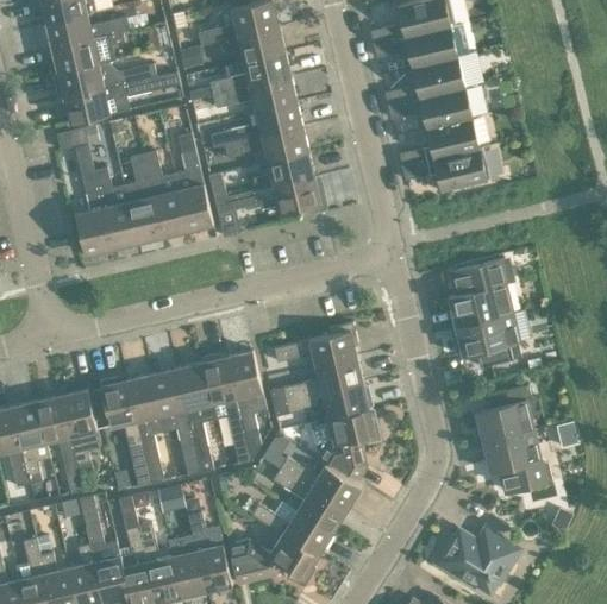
[(39,0),(45,23),(86,13),(95,11),(93,0),(39,0)]
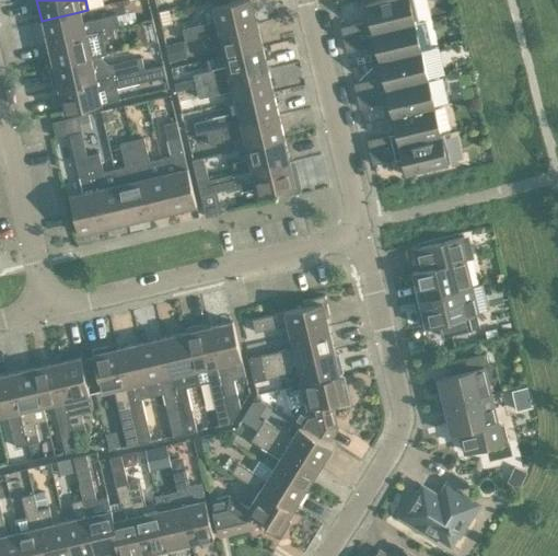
[(200,25),(182,30),(185,43),(202,38),(201,35),(255,23),(250,0),(241,0),(212,7),(216,22),(200,25)]
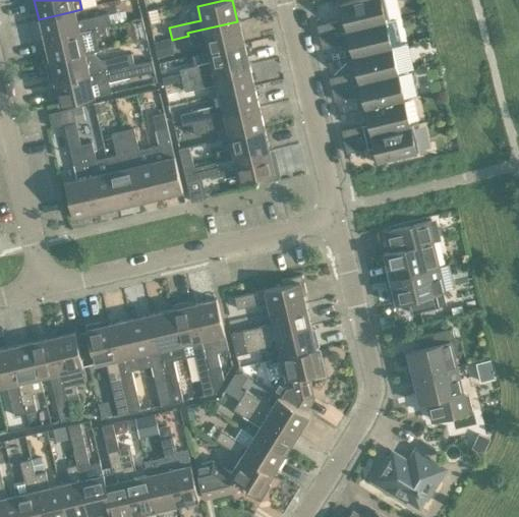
[(337,21),(316,26),(320,38),(386,22),(381,0),(358,0),(340,4),(343,14),(340,15),(337,19),(337,21)]
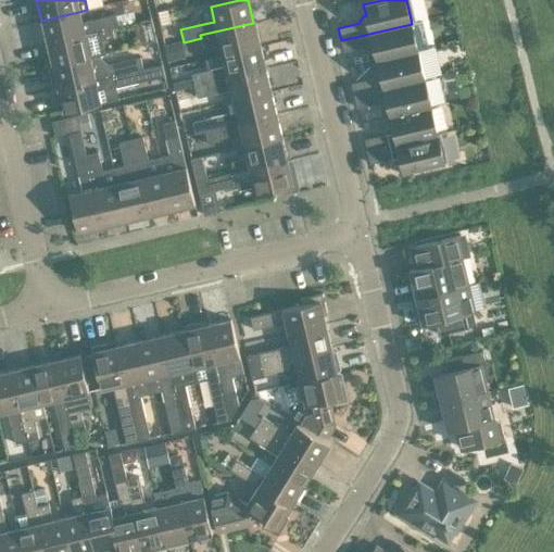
[(78,12),(41,21),(47,44),(109,29),(117,27),(115,15),(97,20),(97,21),(82,24),(78,12)]
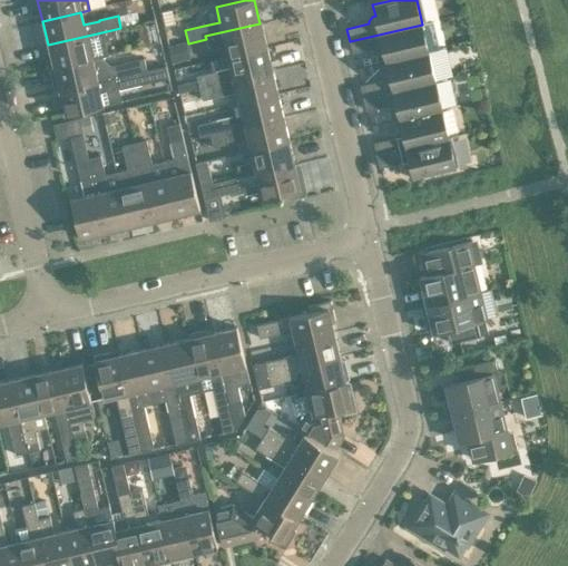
[(154,20),(142,23),(147,47),(159,44),(154,20)]
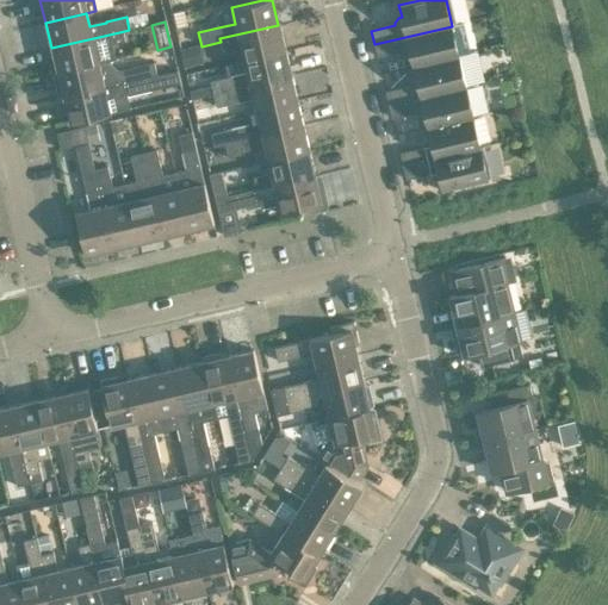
[(202,47),(180,51),(182,63),(223,54),(241,49),(243,62),(285,51),(278,25),(219,38),(221,42),(202,47)]
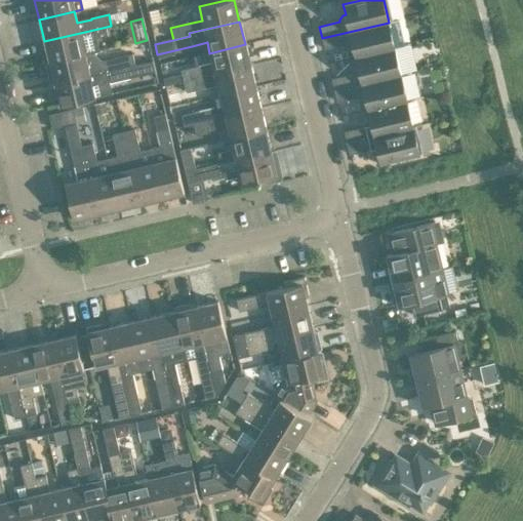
[(389,23),(322,38),(324,49),(346,44),(346,48),(350,49),(354,48),(356,57),(395,48),(389,23)]
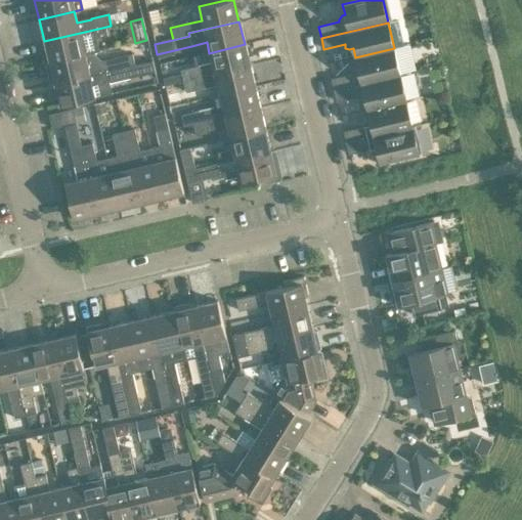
[(102,28),(44,41),(49,62),(84,54),(92,53),(99,51),(96,38),(104,36),(102,28)]
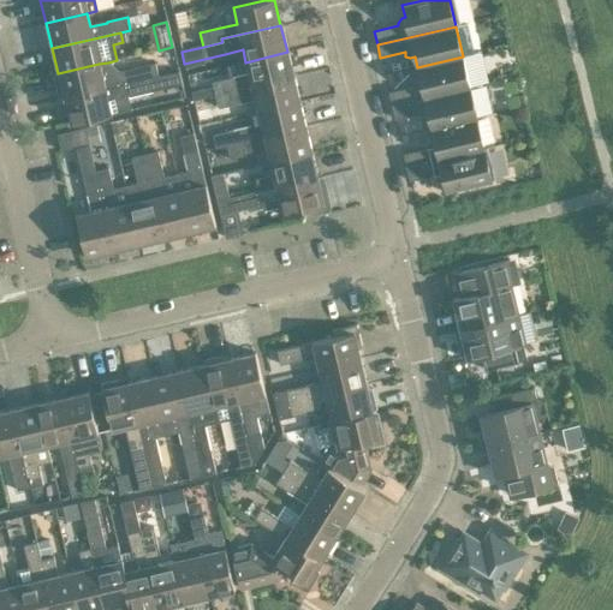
[(232,78),(212,83),(212,87),(214,96),(293,77),(287,52),(245,63),(249,75),(232,78)]
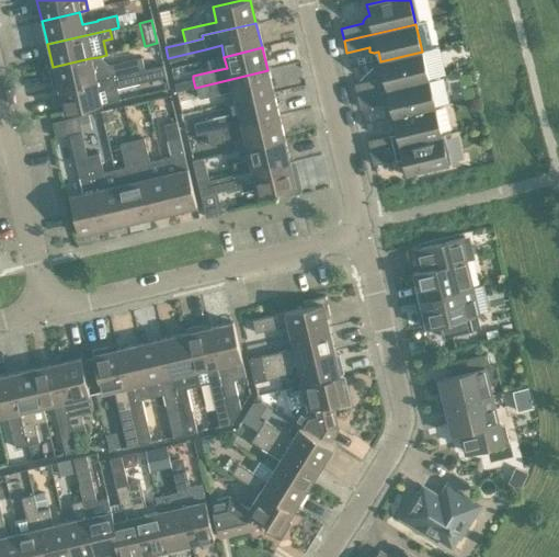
[(377,80),(354,86),(357,98),(430,80),(422,52),(380,61),(383,72),(379,74),(378,74),(376,77),(377,80)]
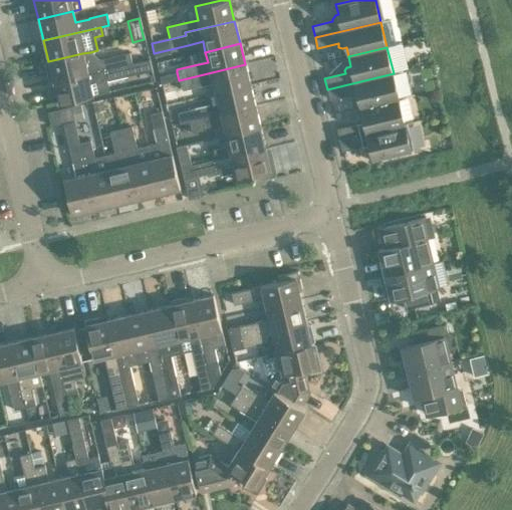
[(46,64),(45,66),(47,74),(49,75),(51,75),(53,82),(102,71),(102,72),(131,65),(128,54),(116,56),(106,59),(98,60),(91,54),(90,52),(82,53),(48,61),(48,63),(46,64)]
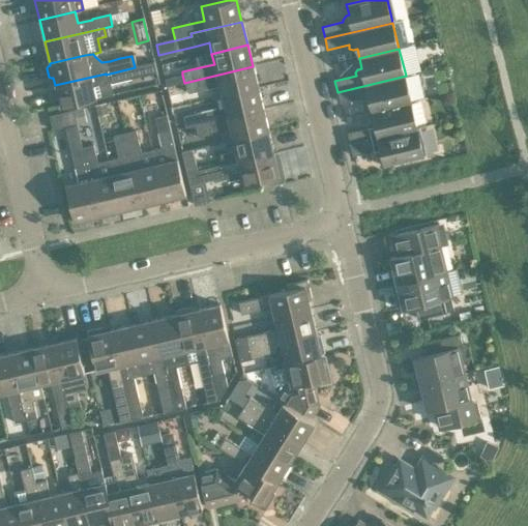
[(106,74),(55,85),(60,108),(95,99),(111,96),(109,84),(155,72),(153,63),(135,67),(106,75),(106,74)]
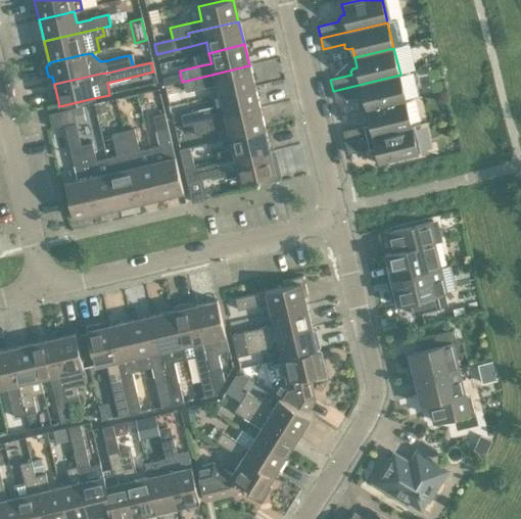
[(249,65),(182,82),(185,93),(202,89),(202,88),(217,85),(219,95),(254,87),(249,65)]
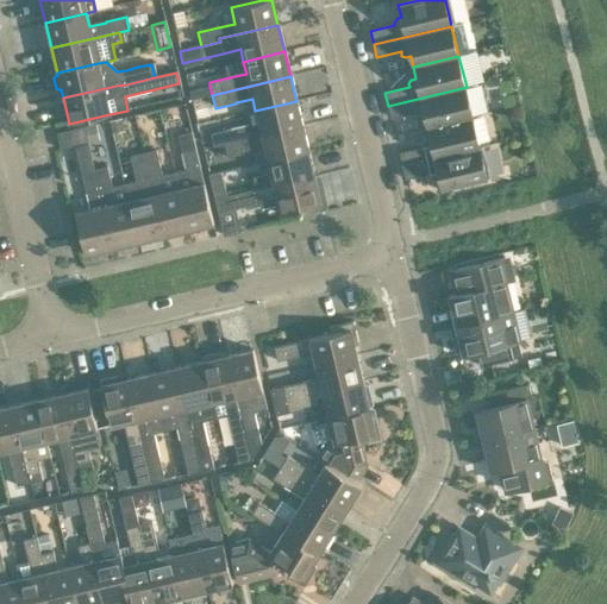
[(210,86),(188,92),(191,100),(212,95),(210,86)]
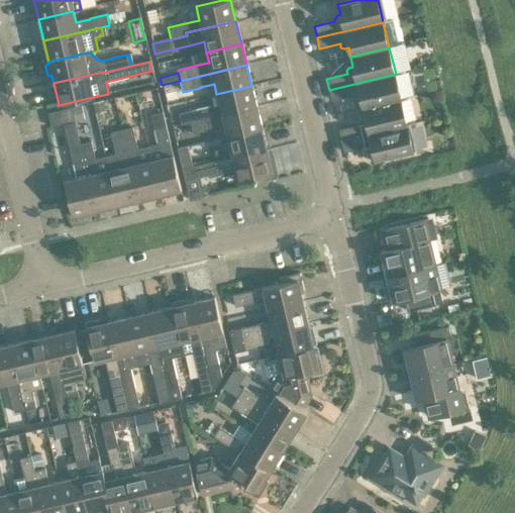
[(396,74),(329,90),(331,101),(352,96),(352,99),(355,101),(357,100),(361,100),(363,109),(402,100),(396,74)]
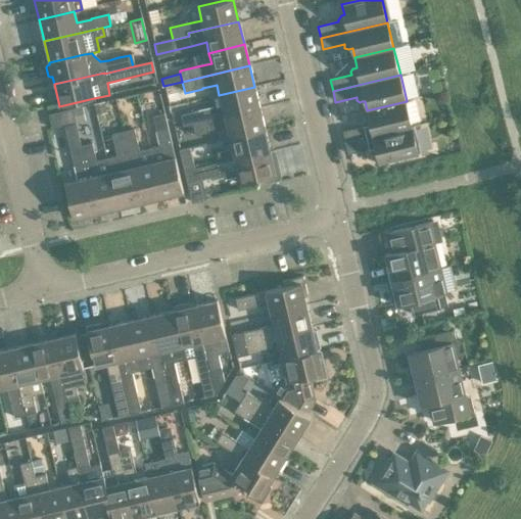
[(190,113),(181,115),(183,126),(192,124),(192,125),(259,108),(254,87),(219,95),(219,96),(210,98),(214,108),(207,109),(190,113)]
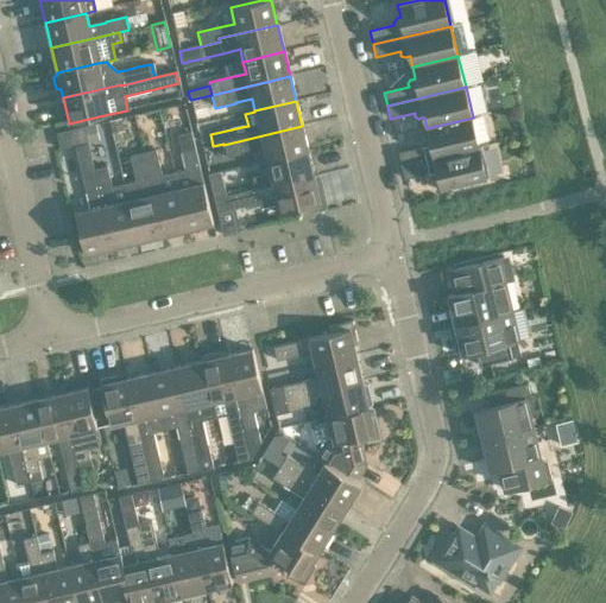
[(422,147),(398,153),(402,166),(480,147),(473,118),(427,128),(429,139),(424,140),(422,144),(422,147)]
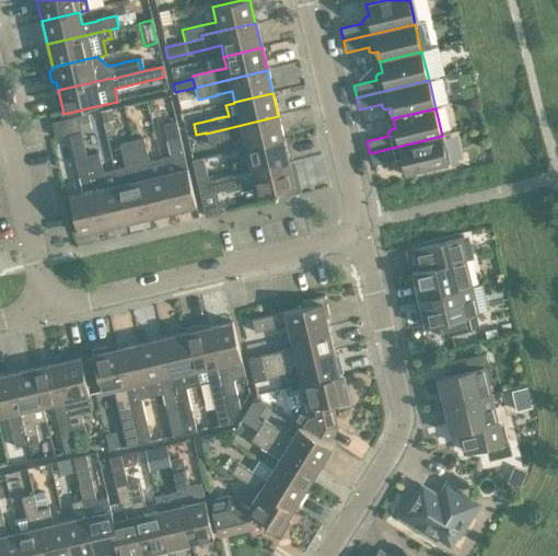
[(111,109),(100,112),(102,124),(114,120),(111,109)]
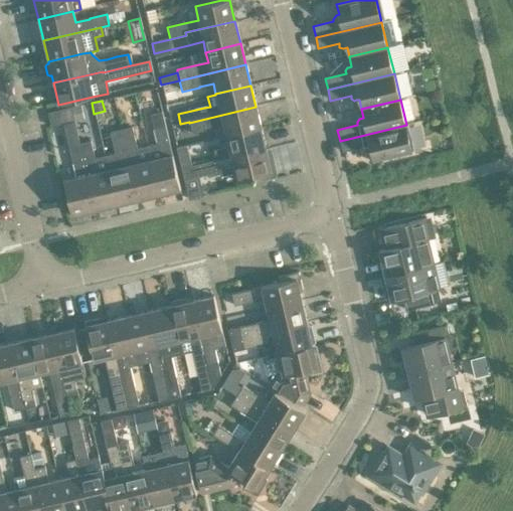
[(80,106),(71,108),(74,121),(83,119),(80,106)]
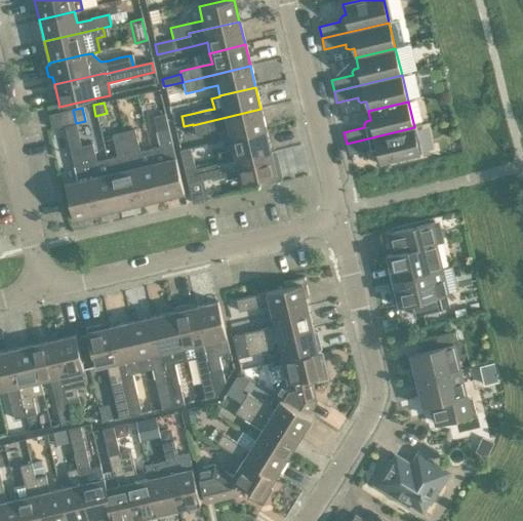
[(260,109),(193,125),(196,136),(213,132),(213,131),(228,128),(230,139),(266,131),(260,109)]
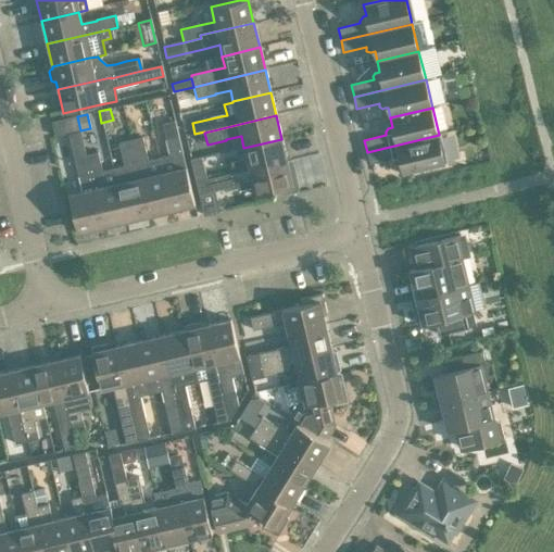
[(76,116),(51,123),(54,137),(67,134),(79,132),(76,116)]
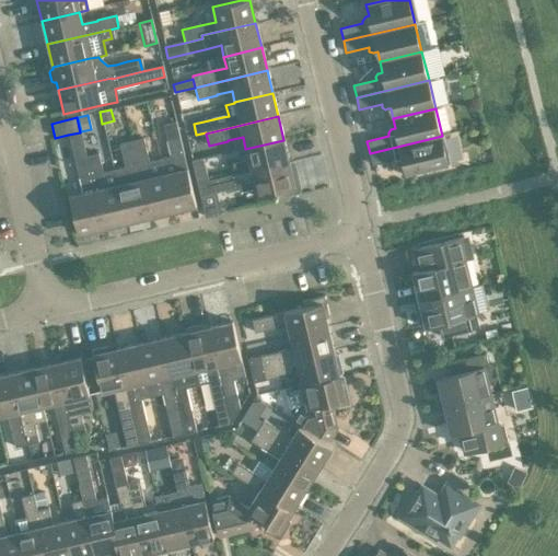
[(171,157),(159,160),(172,212),(196,207),(187,169),(186,169),(178,135),(175,120),(163,124),(166,138),(171,157)]
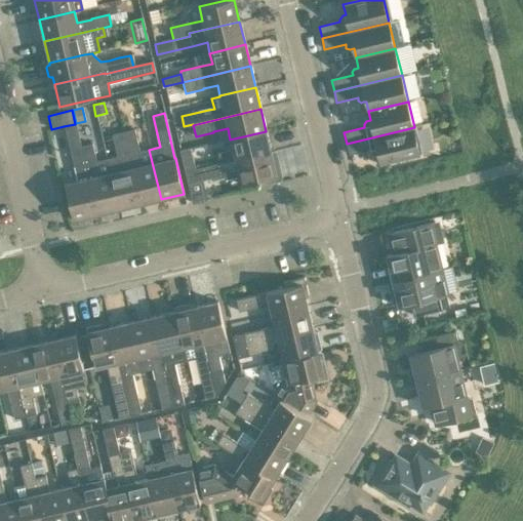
[(75,124),(64,126),(70,150),(74,167),(77,182),(65,185),(73,219),(96,214),(80,147),(75,124)]
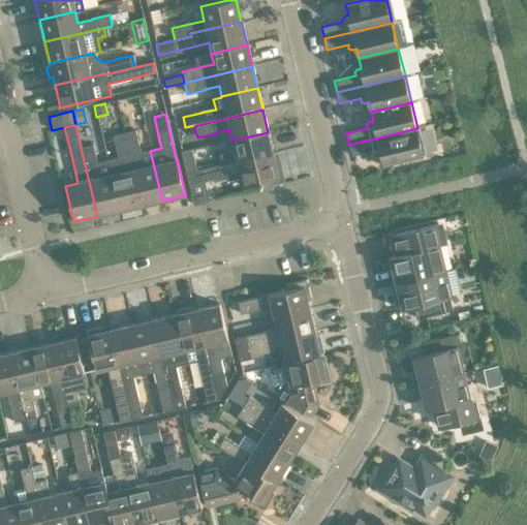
[(417,128),(349,145),(351,156),(373,151),(374,154),(377,156),(381,155),(383,165),(424,156),(417,128)]
